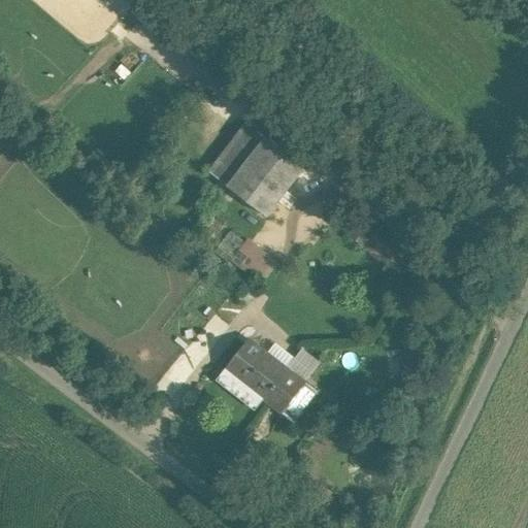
[(305,167),(249,124),(210,172),(267,217),(305,167)]
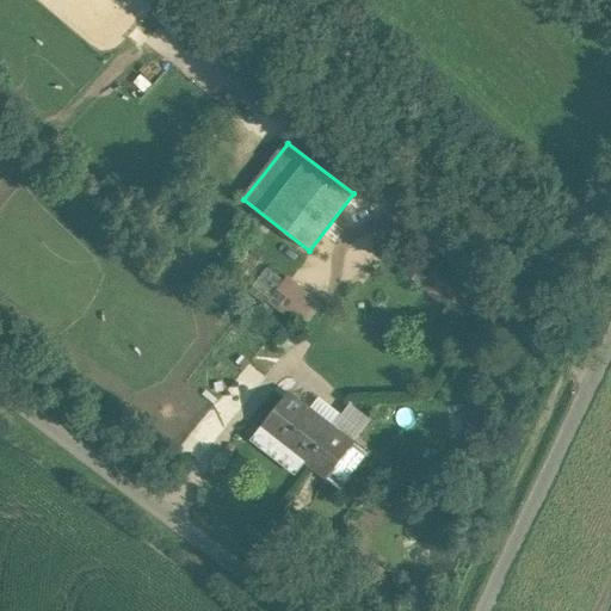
[(266,266),(247,290),(265,304),(284,281),(266,266)]
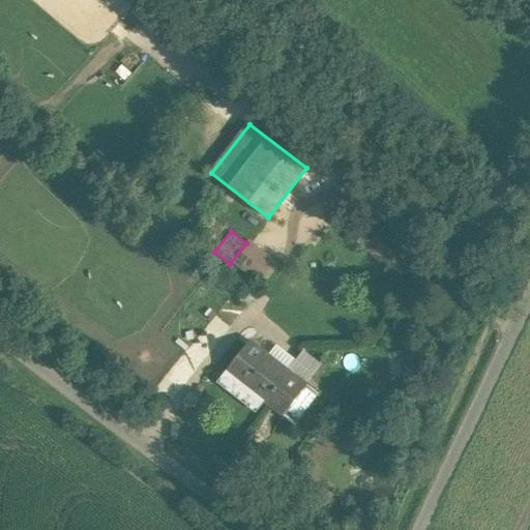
[(257,246),(240,267),(255,278),(271,258),(257,246)]
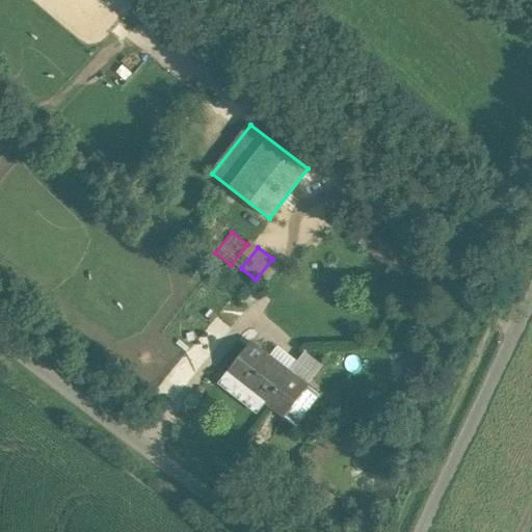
[(290,371),(251,341),(228,372),(266,401),(290,371)]
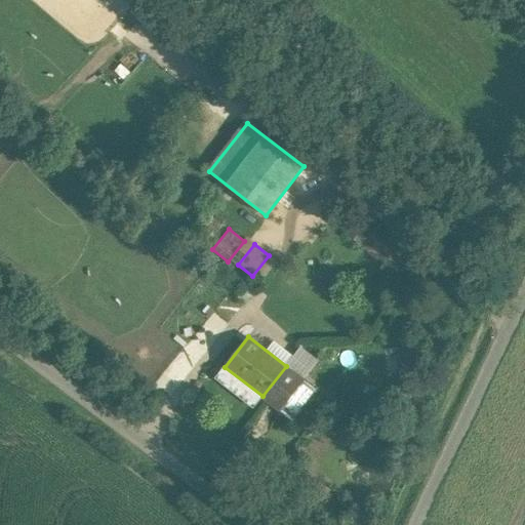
[(286,366),(263,396),(281,410),(305,380),(286,366)]
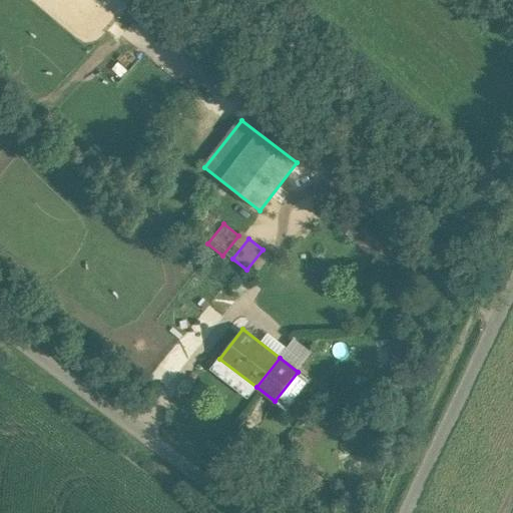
[(322,478),(306,467),(300,477),(316,488),(322,478)]
